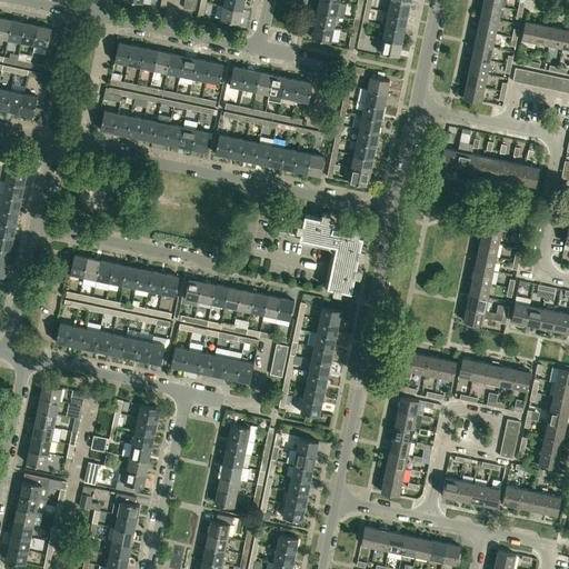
[(243,9),(245,0),(225,0),(223,6),(243,9)]
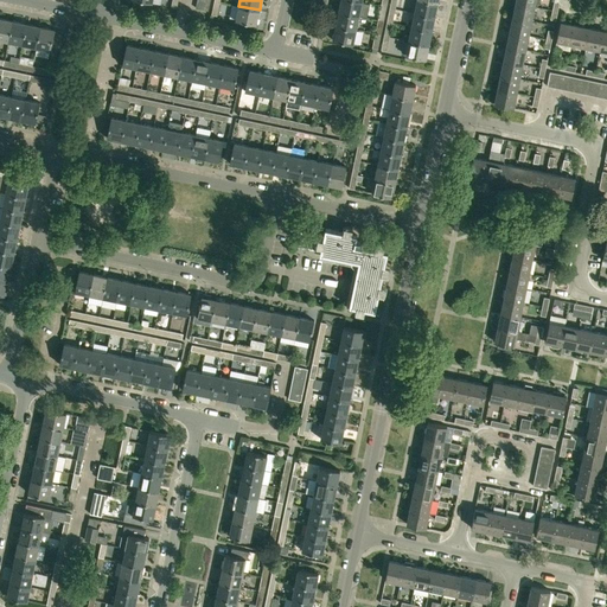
[(359,16),(362,2),(352,0),(340,0),(338,12),(359,16)]
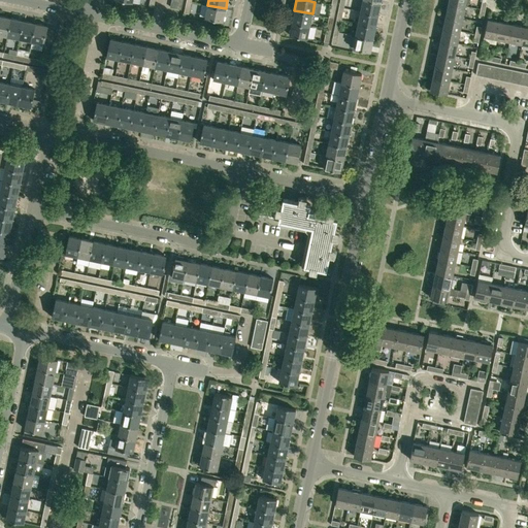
[(378,14),(381,3),(367,0),(362,0),(360,11),(378,14)]
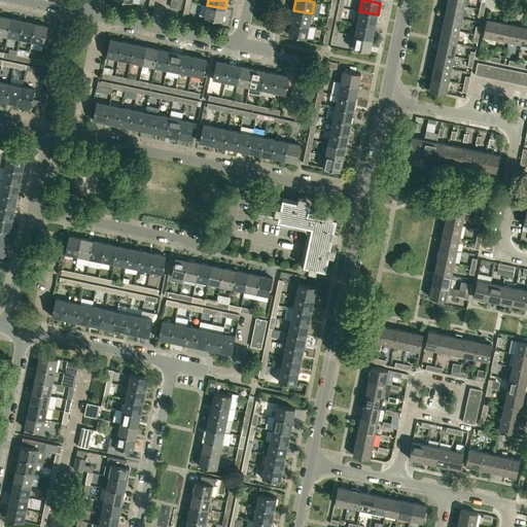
[(462,19),(464,5),(448,2),(445,14),(462,19)]
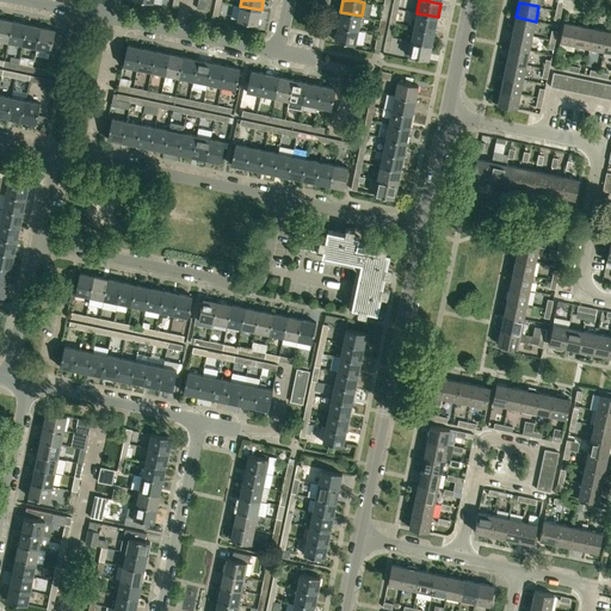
[(258,24),(261,10),(240,6),(238,20),(258,24)]
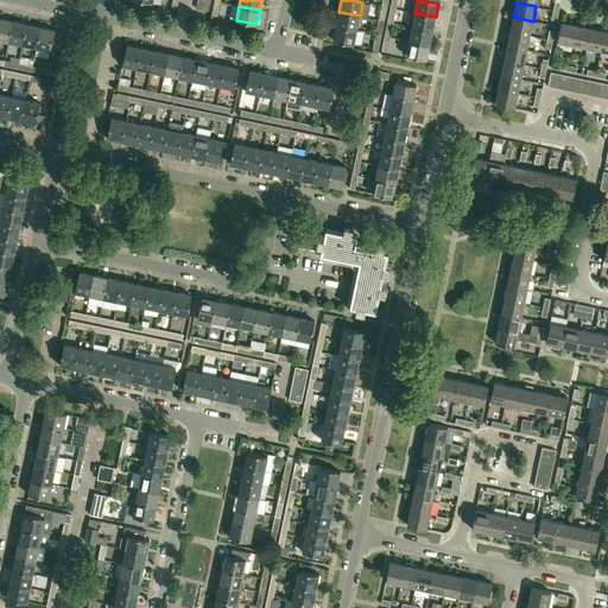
[(356,30),(360,16),(339,12),(336,25),(356,30)]
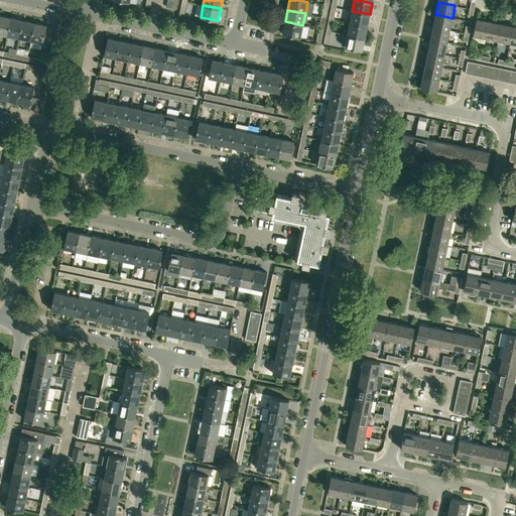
[(367,26),(370,14),(352,11),(350,22),(367,26)]
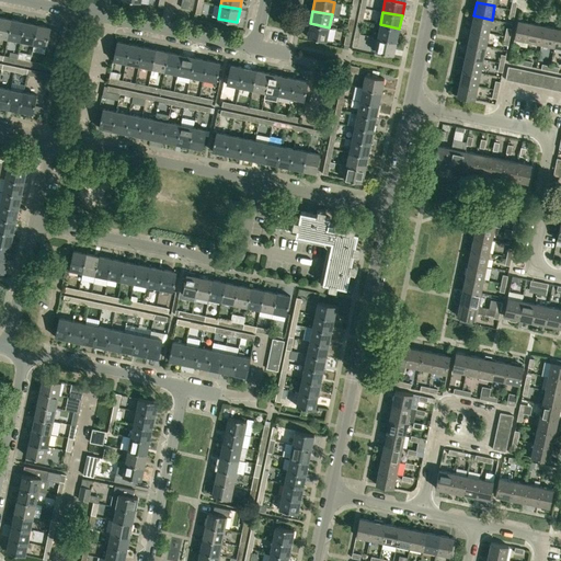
[(489,33),(492,20),(473,15),(471,29),(489,33)]
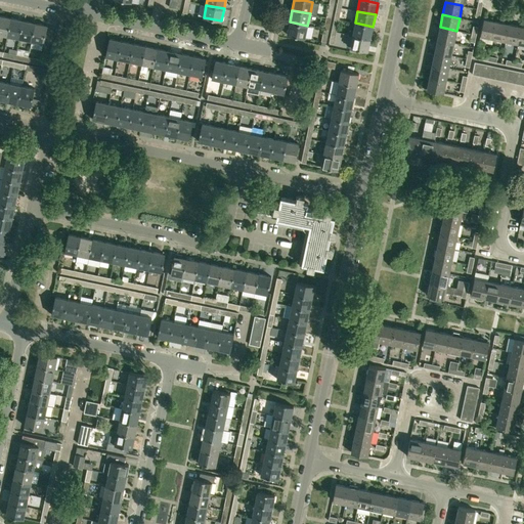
[(0,34),(7,36),(11,17),(0,15),(0,34)]
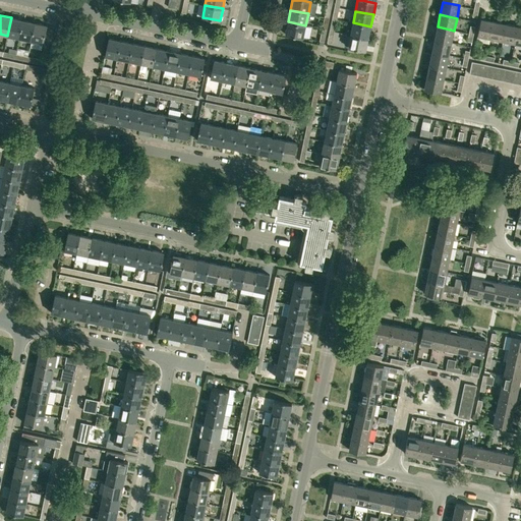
[(19,38),(22,20),(11,17),(7,36),(19,38)]
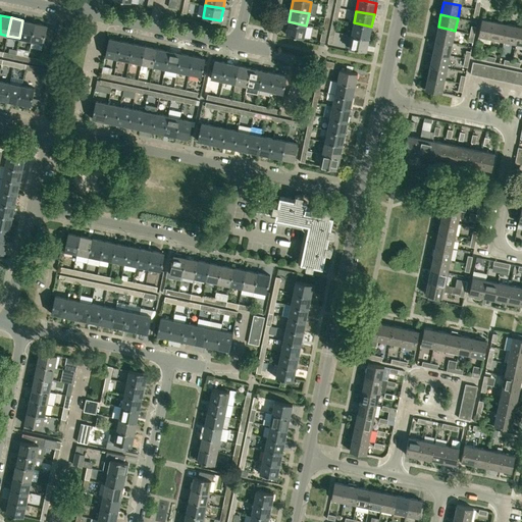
[(491,38),(494,21),(482,19),(478,36),(491,38)]
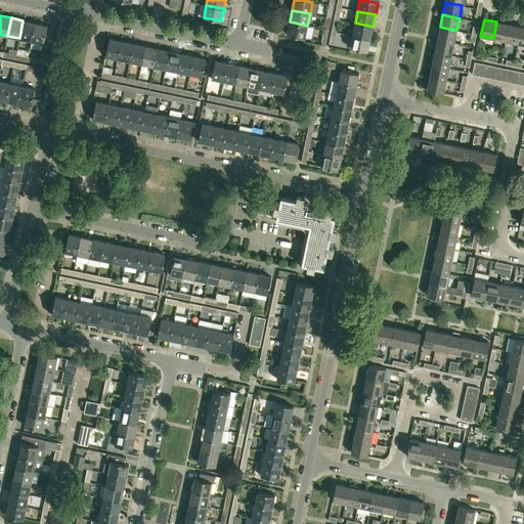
[(31,41),(35,23),(23,20),(19,38),(31,41)]
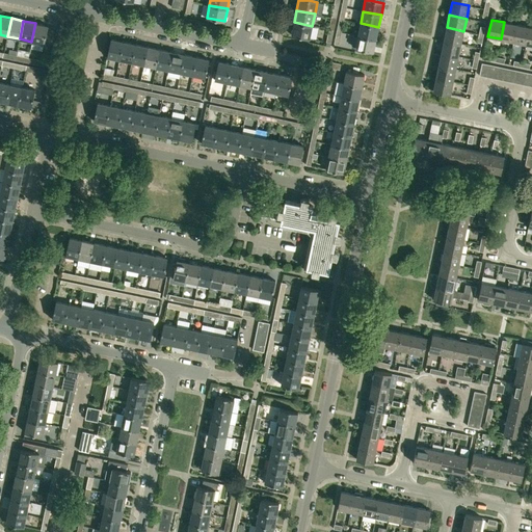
[(310,38),(312,26),(294,22),(291,35),(310,38)]
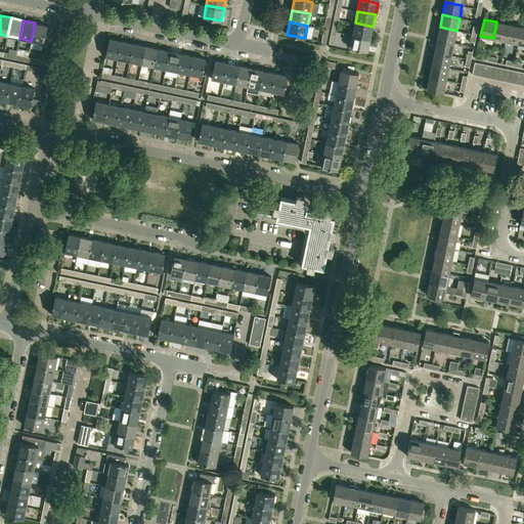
[(506,41),(510,25),(496,22),(493,38),(506,41)]
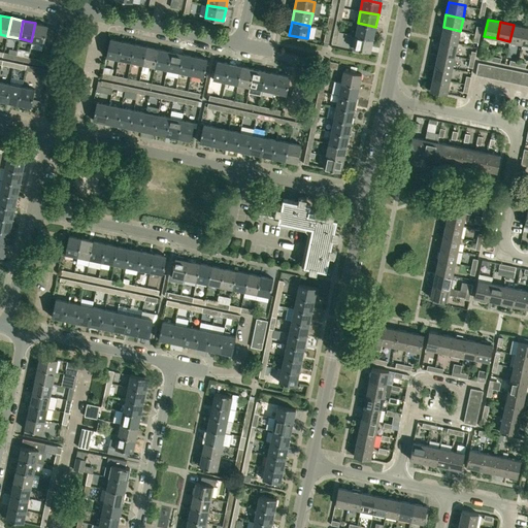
[(35,23),(31,41),(44,43),(47,26),(35,23)]
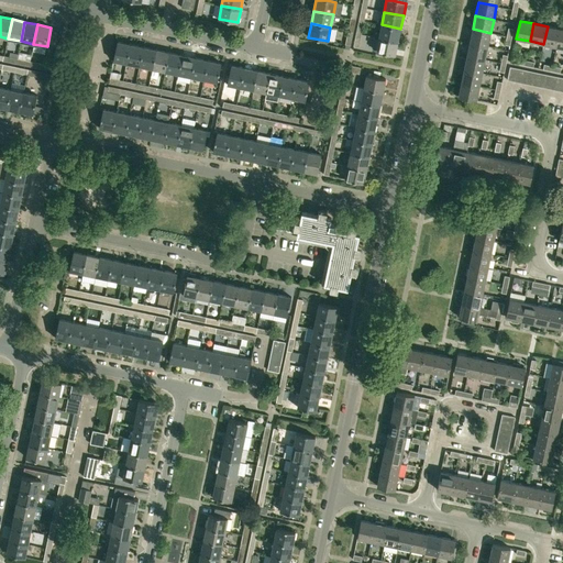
[(398,42),(400,29),(382,24),(378,37),(398,42)]
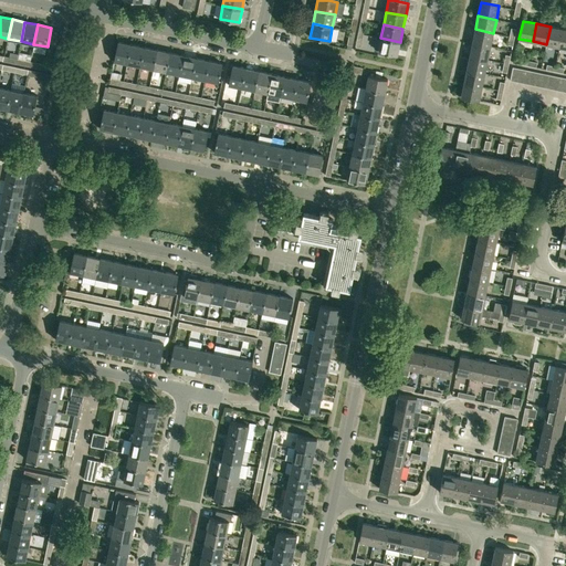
[(559,46),(564,29),(551,27),(546,44),(559,46)]
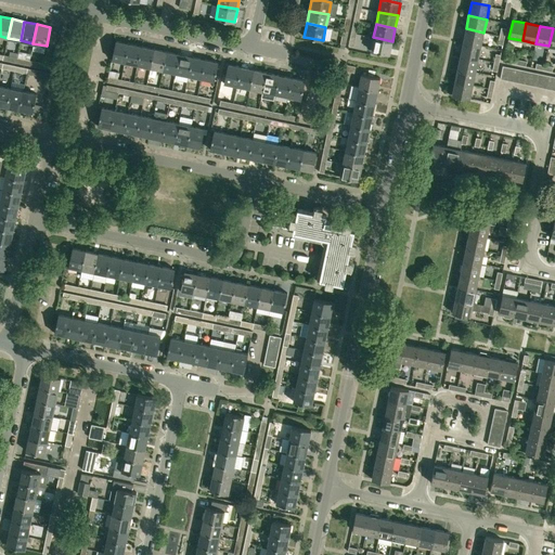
[(481,46),(483,33),(466,28),(463,41),(481,46)]
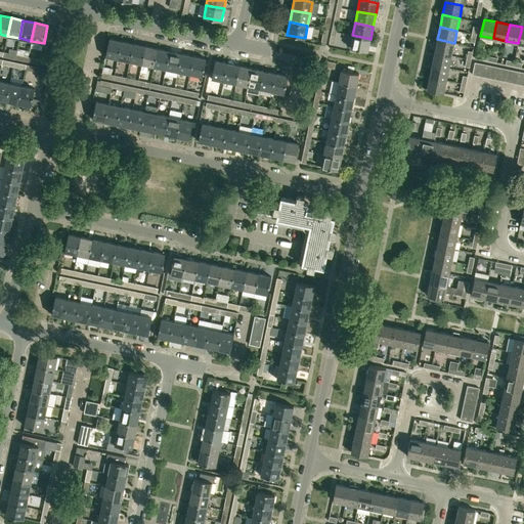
[(367,51),(370,39),(352,35),(350,47),(367,51)]
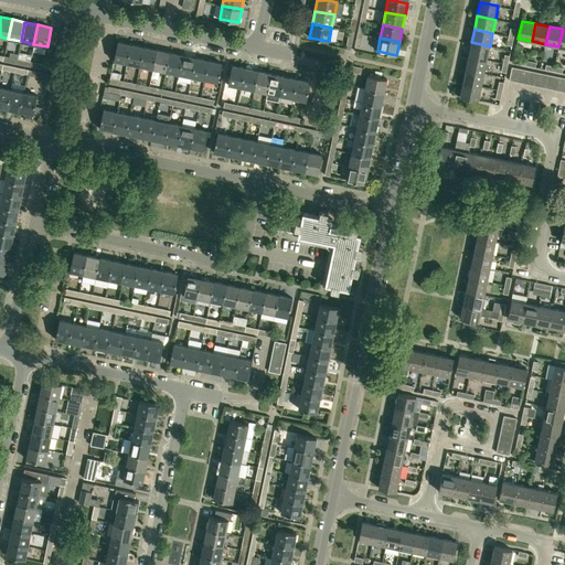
[(127,63),(131,44),(118,41),(114,61),(127,63)]
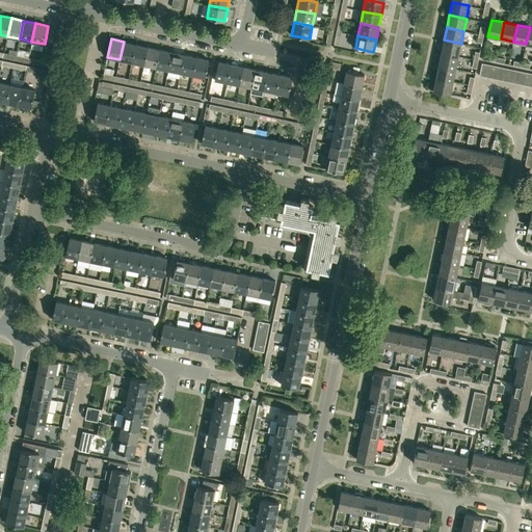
[(458,56),(461,44),(444,40),(442,53),(458,56)]
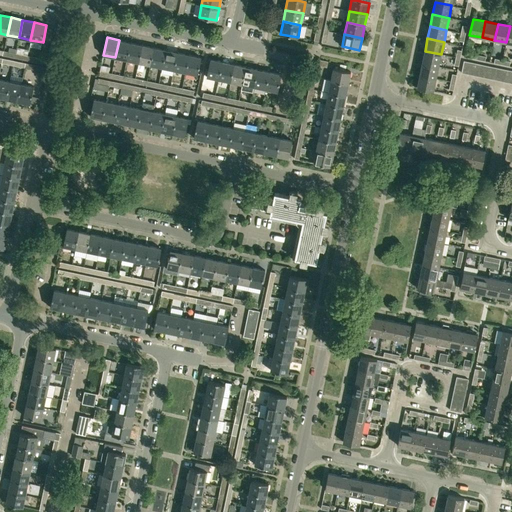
[(127,60),(131,42),(119,40),(115,57),(127,60)]
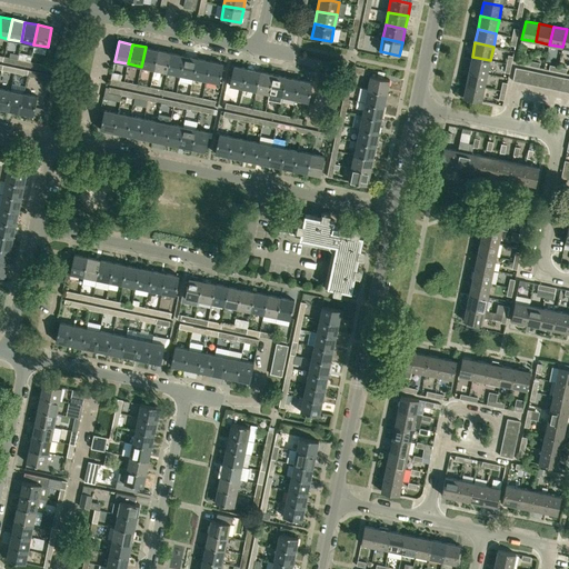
[(155,69),(158,50),(146,47),(141,67),(155,69)]
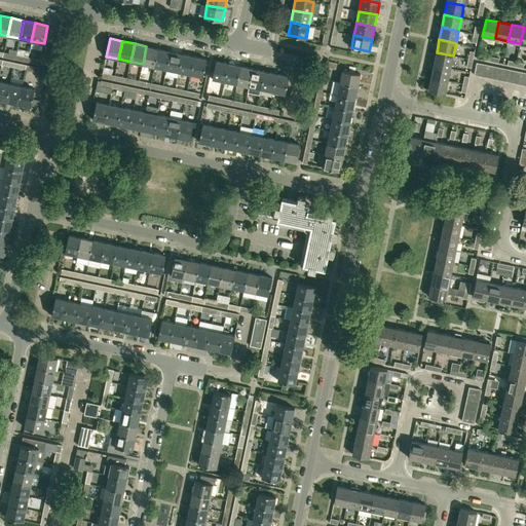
[(154,67),(158,48),(146,46),(143,64),(154,67)]
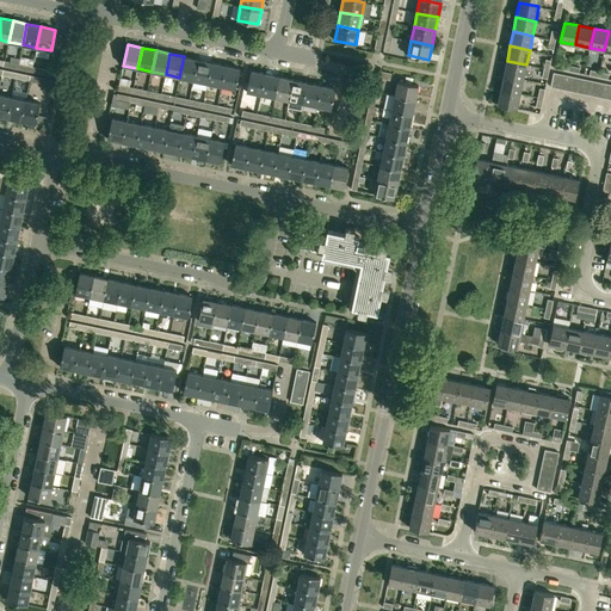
[(193,80),(198,60),(184,56),(179,78),(193,80)]
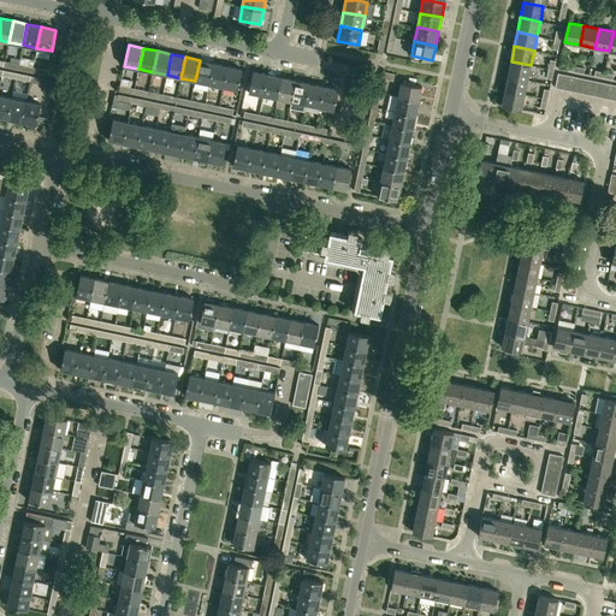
[(209,84),(213,63),(200,60),(195,81),(209,84)]
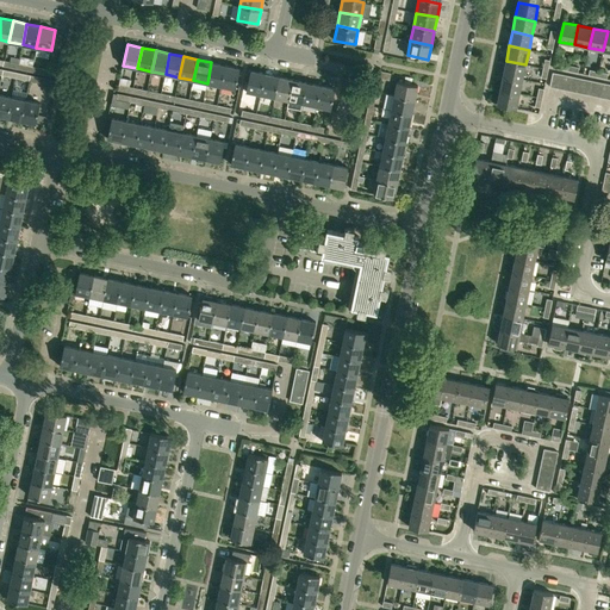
[(522,79),(526,64),(506,61),(503,75),(522,79)]
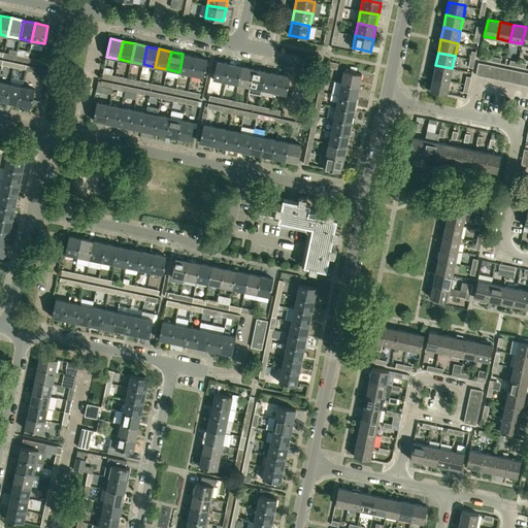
[(192,74),(195,57),(183,54),(179,72),(192,74)]
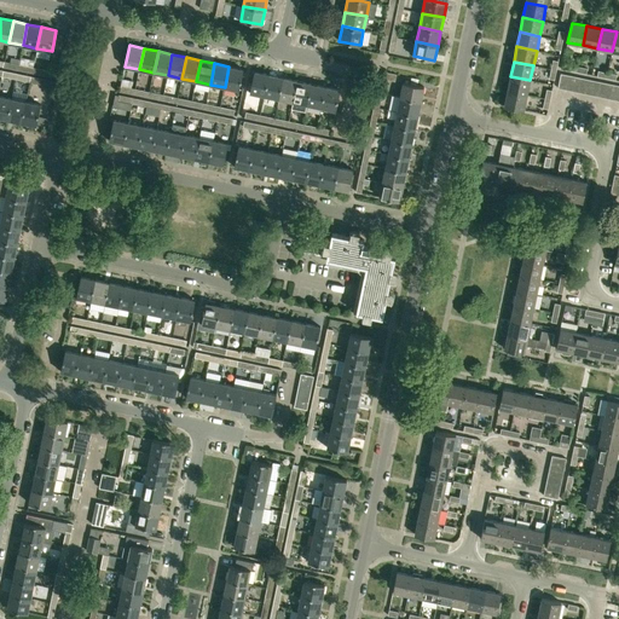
[(229,67),(225,87),(239,91),(243,69),(229,67)]
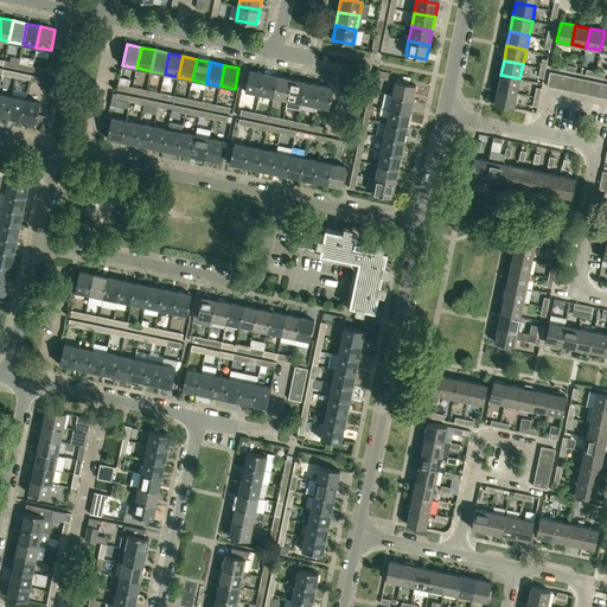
[(260,94),(263,74),(249,70),(244,90),(260,94)]
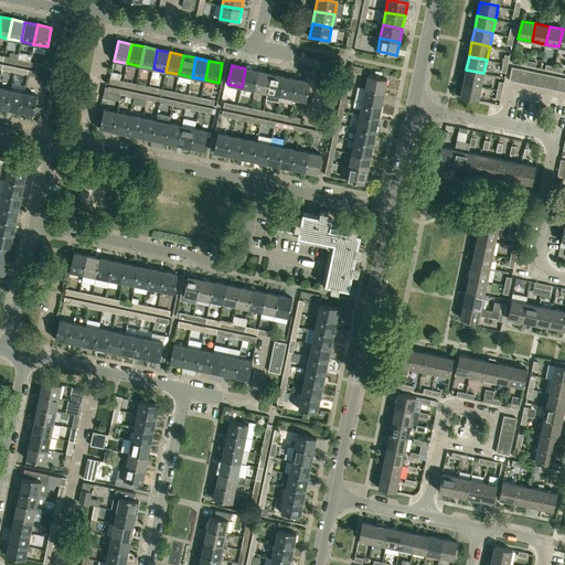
[(515,82),(519,68),(512,67),(509,81),(515,82)]
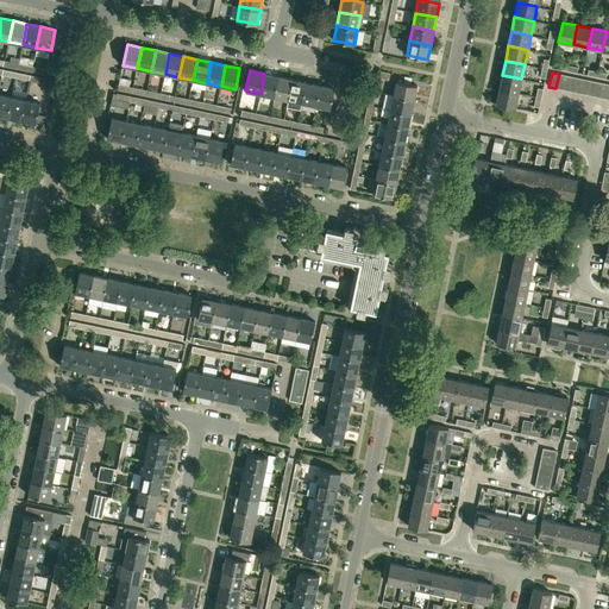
[(274,96),(278,76),(264,74),(261,94),(274,96)]
